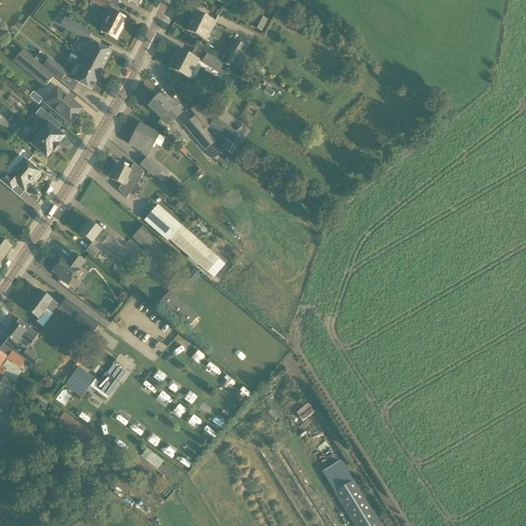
[(110,3),(107,1),(104,0),(91,0),(90,2),(105,10),(100,20),(103,22),(99,31),(114,39),(121,26),(123,27),(126,20),(107,9),(110,3)]
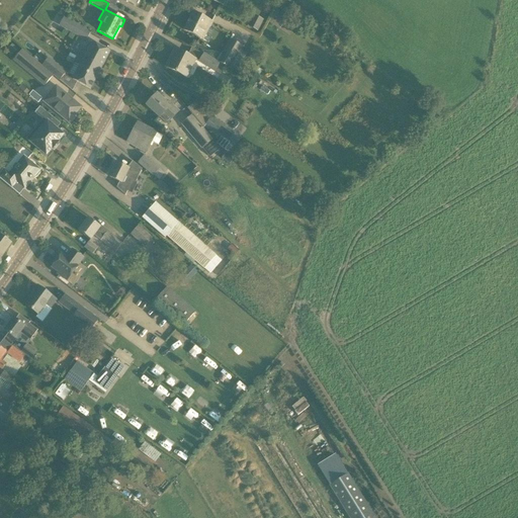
[(308,15),(293,3),(288,9),(304,21),(308,15)]
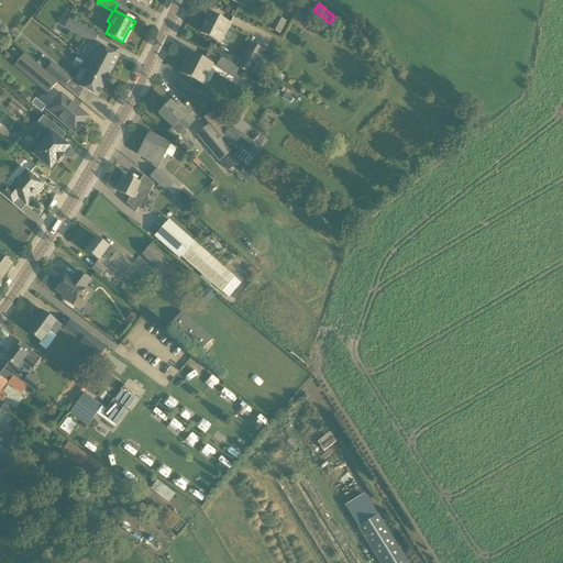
[(230,24),(210,13),(200,33),(220,44),(230,24)]
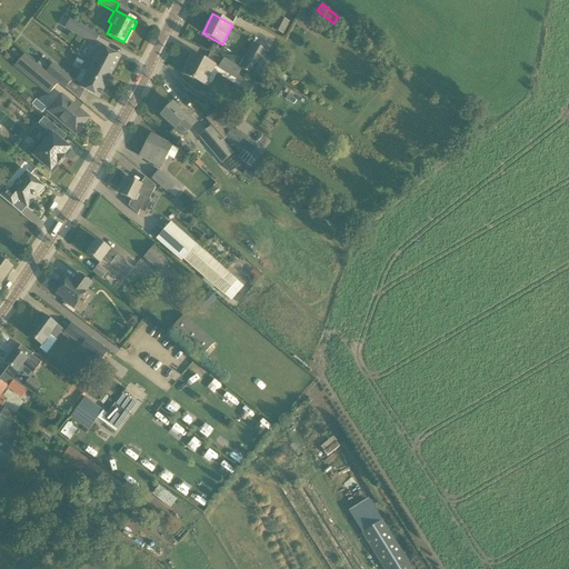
[(99,36),(76,23),(71,32),(95,45),(99,36)]
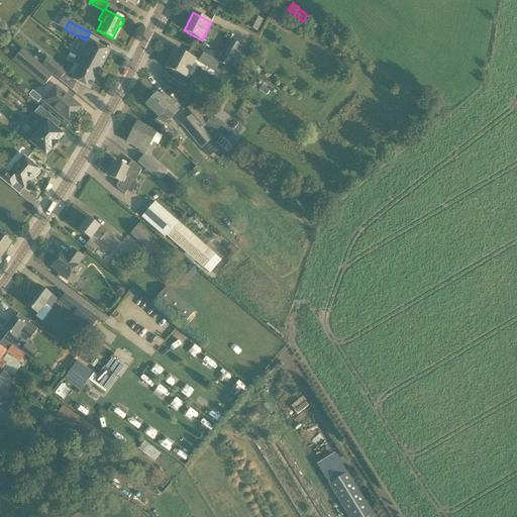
[(241,46),(230,39),(216,62),(229,69),(238,52),(241,46)]
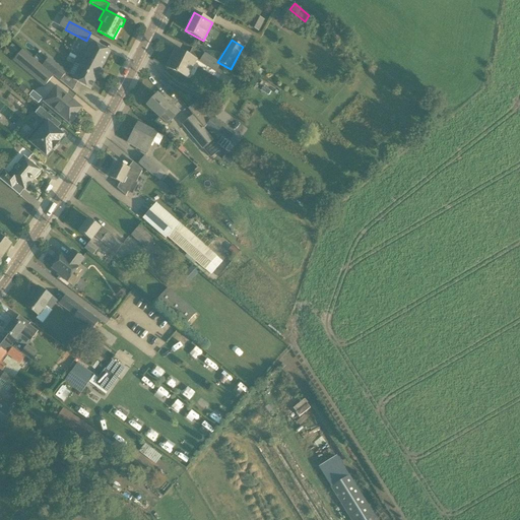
[(81,50),(78,57),(102,69),(110,52),(92,43),(87,53),(81,50)]
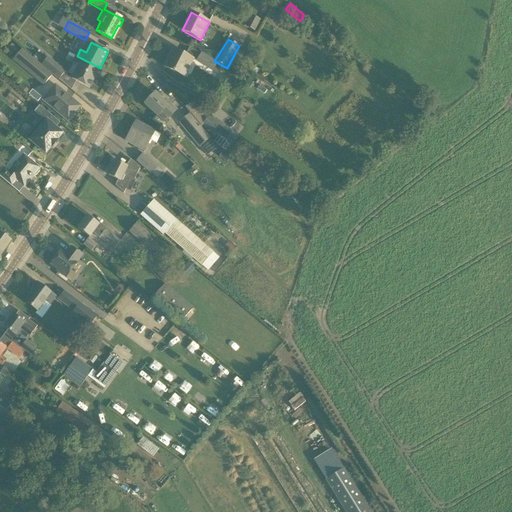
[(193,59),(172,49),(163,67),(184,77),(193,59)]
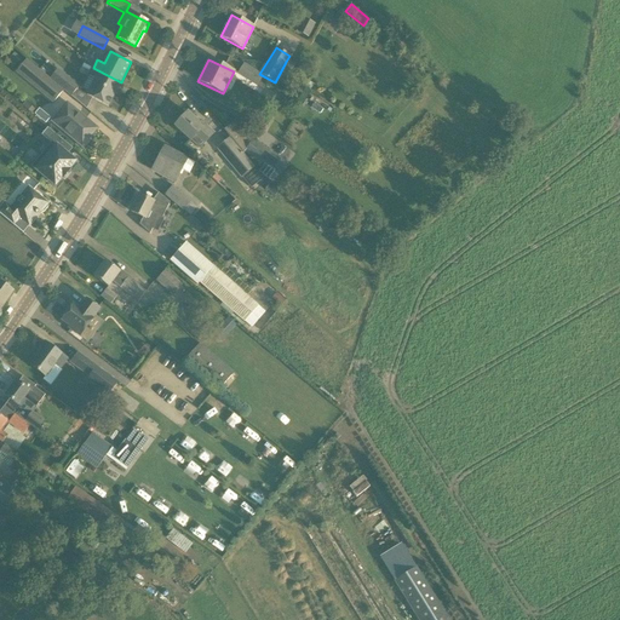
[(16,73),(52,103),(62,91),(27,61),(16,73)]
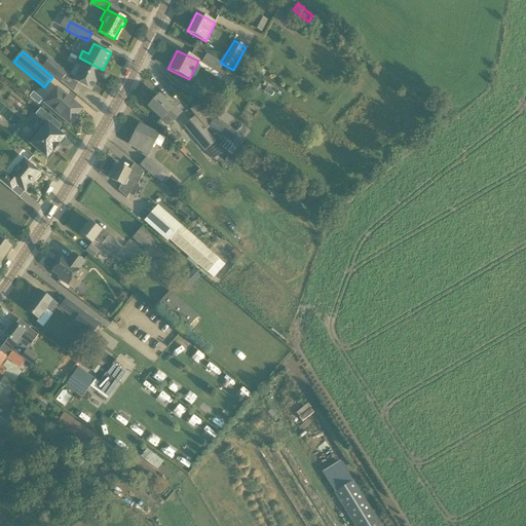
[(201,63),(217,73),(222,65),(207,54),(201,63)]
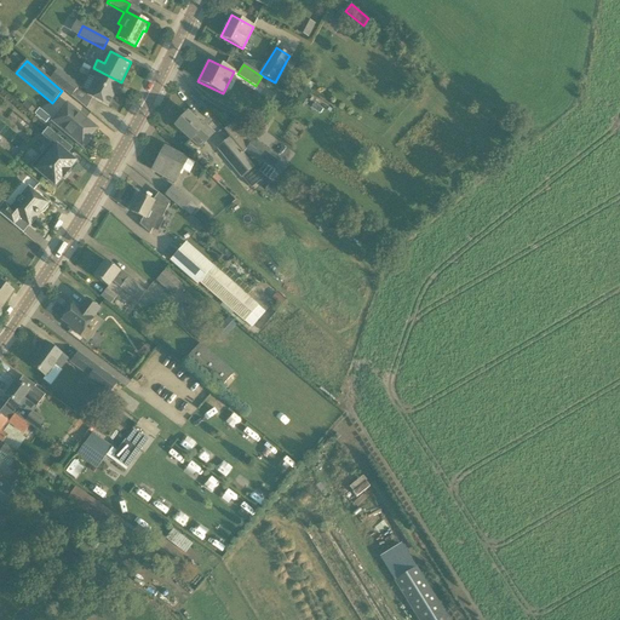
[(108,107),(121,82),(93,68),(89,75),(96,79),(86,96),(108,107)]
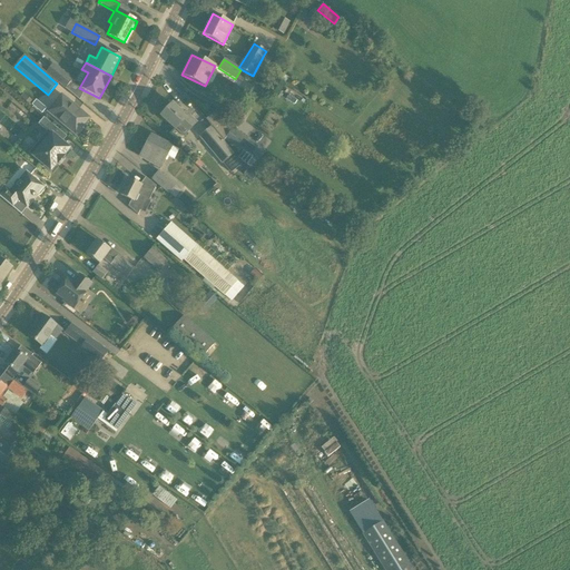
[(71,80),(52,65),(47,72),(66,88),(71,80)]
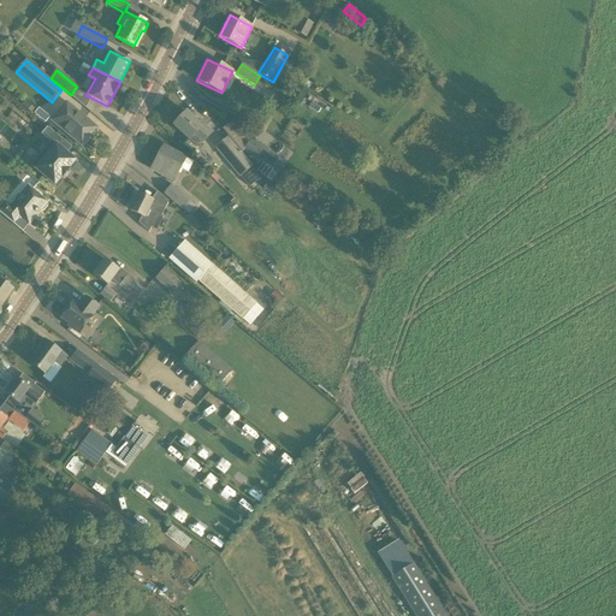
[(280,108),(297,105),(295,95),(278,99),(280,108)]
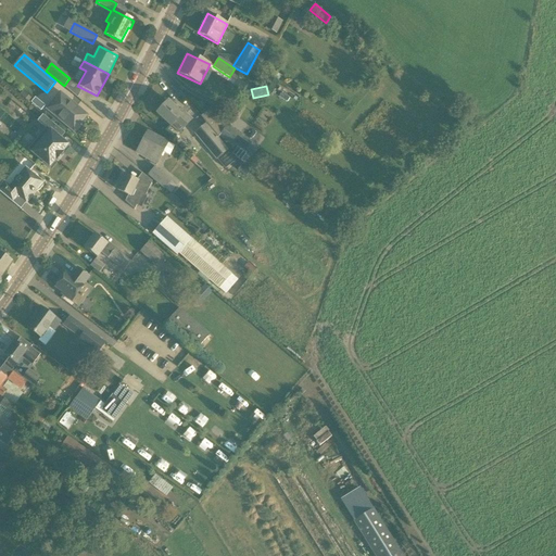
[(87,115),(85,114),(60,92),(46,110),(74,133),(80,124),(86,117),(87,115)]
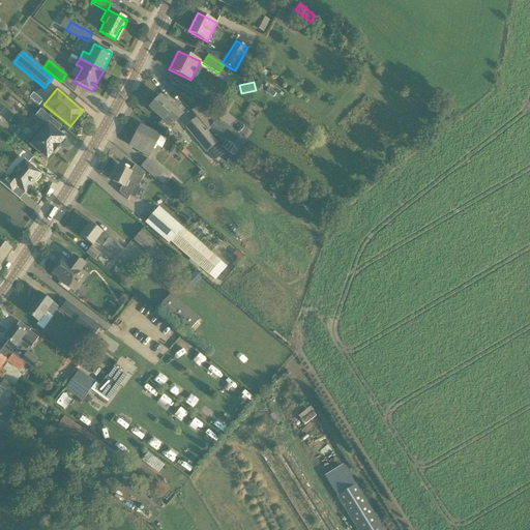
[(171,107),(168,104),(159,96),(149,109),(170,127),(182,114),(172,105),(171,107)]
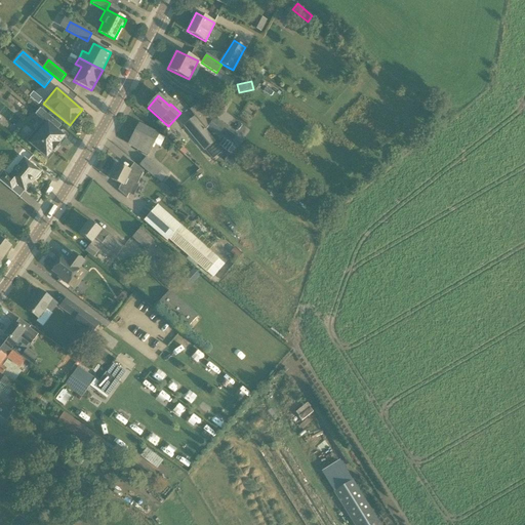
[(199,103),(190,111),(205,129),(206,128),(214,118),(215,117),(207,111),(206,111),(199,103)]
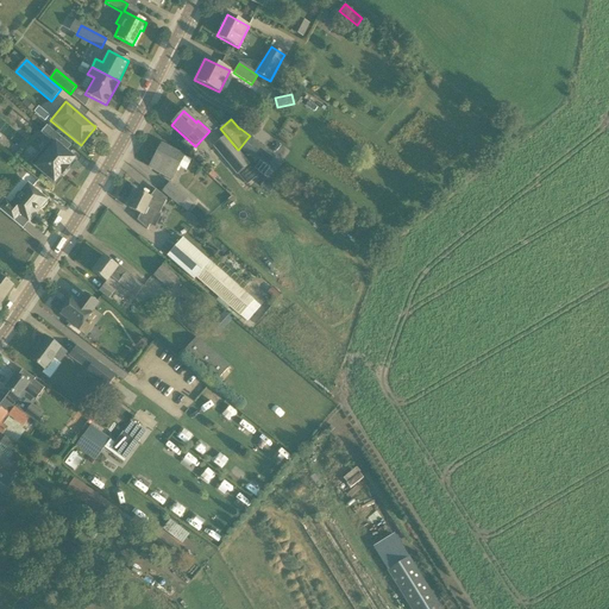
[(56,133),(46,126),(41,133),(50,140),(56,133)]
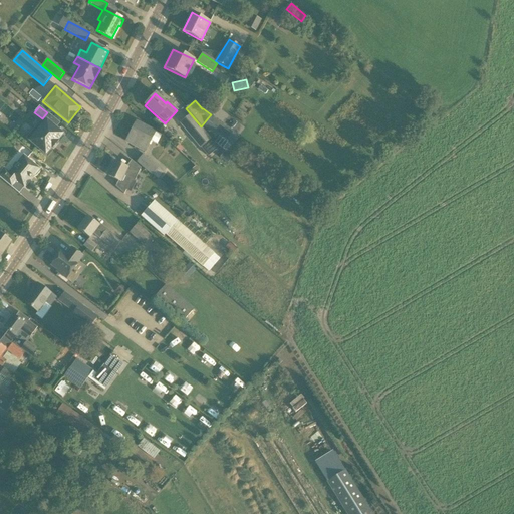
[(210,140),(191,115),(181,123),(200,148),(205,154),(215,146),(210,140)]
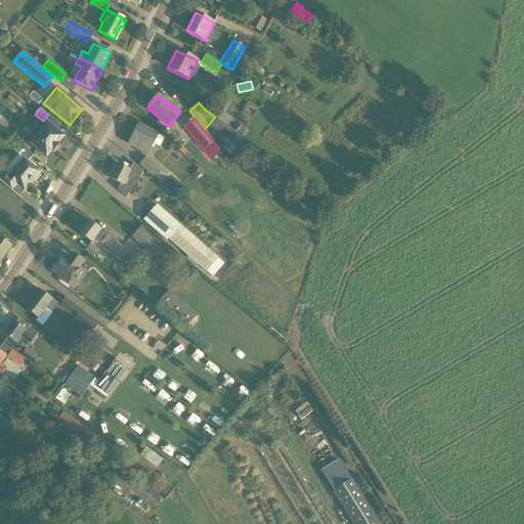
[(224,139),(230,130),(214,118),(206,128),(222,140),(218,146),(230,156),(236,148),(224,139)]
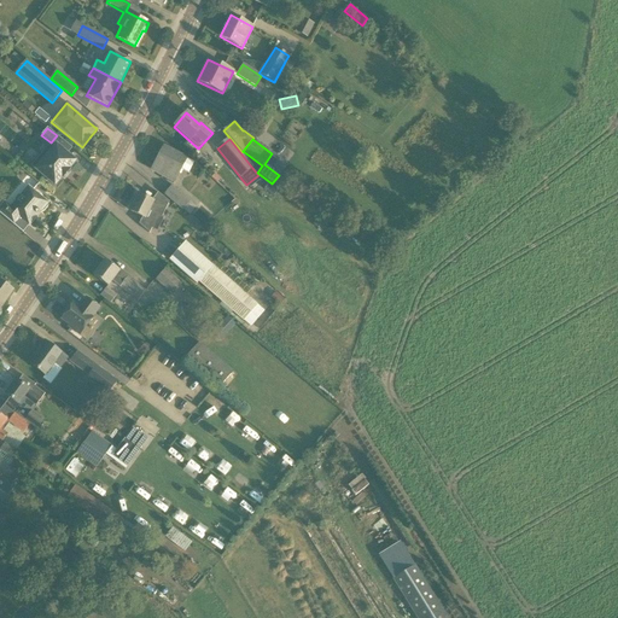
[(51,143),(30,167),(35,170),(54,186),(62,179),(69,170),(69,169),(75,162),(56,146),(54,146),(51,143)]
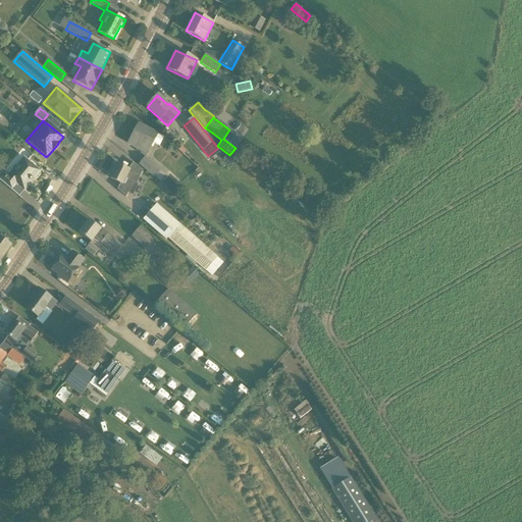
[(157,134),(138,124),(135,132),(137,133),(131,145),(147,154),(153,143),(159,146),(163,138),(157,134)]
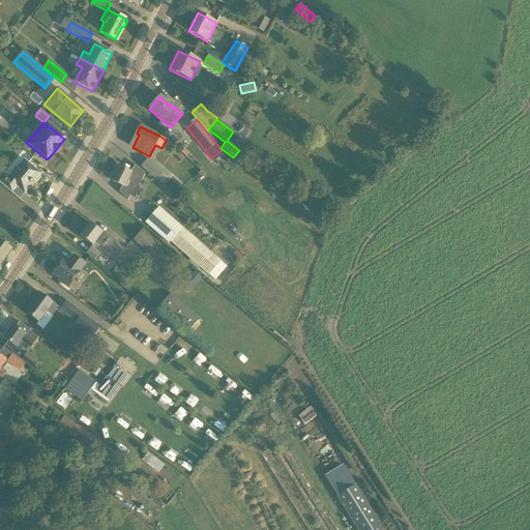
[(230,157),(226,163),(234,169),(238,164),(230,157)]
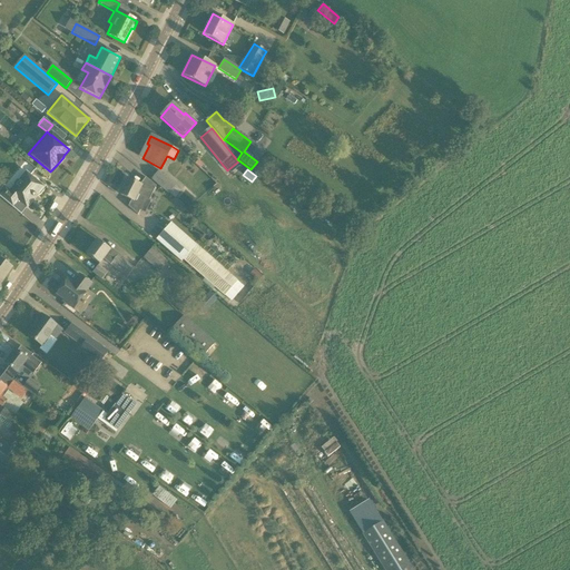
[(26,173),(19,180),(17,180),(13,184),(15,186),(9,192),(5,187),(0,192),(0,197),(12,207),(13,207),(18,200),(27,208),(33,199),(37,196),(38,195),(40,195),(43,190),(43,188),(43,187),(36,180),(26,173)]
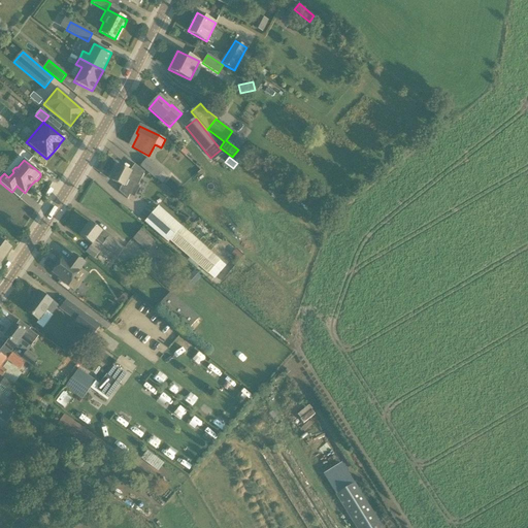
[(162,185),(167,177),(164,174),(146,160),(140,166),(157,179),(162,185)]
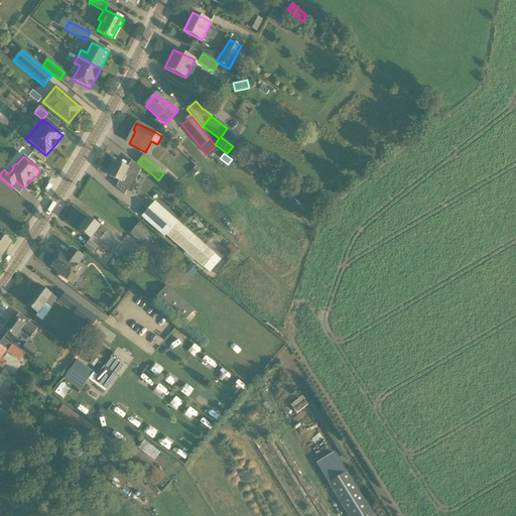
[(109,176),(119,181),(116,186),(116,187),(124,195),(125,195),(132,179),(134,181),(141,168),(131,161),(126,168),(116,163),(109,176)]
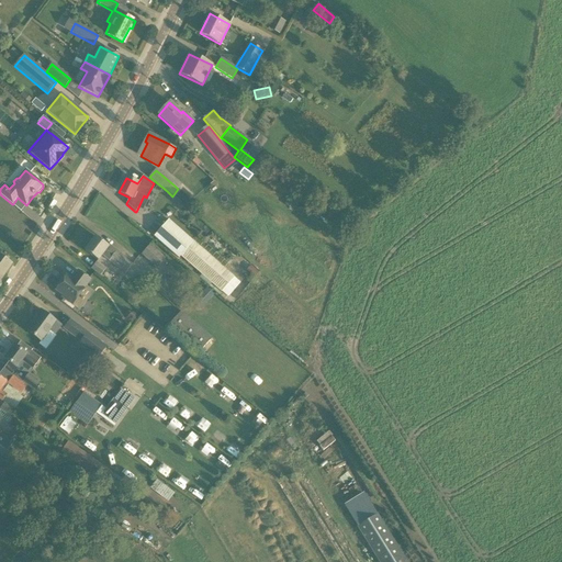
[(180,257),(221,293),(222,292),(228,298),(232,294),(233,295),(238,288),(240,284),(234,278),(234,277),(193,242),(168,220),(154,237),(178,259),(180,257)]
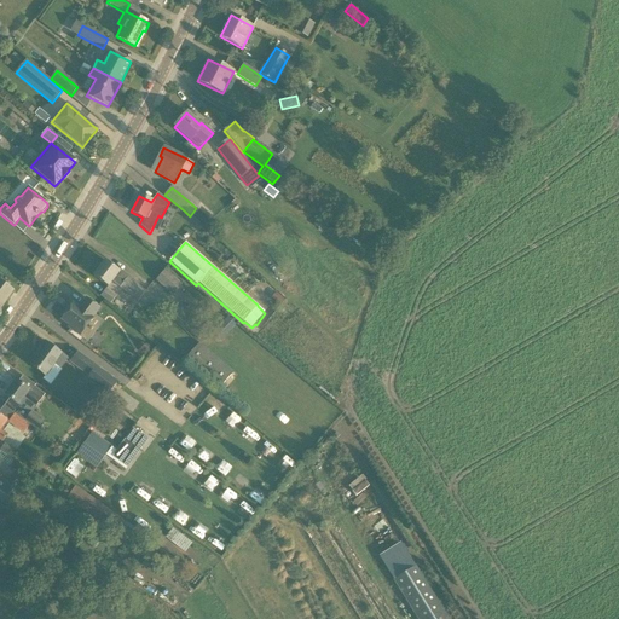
[(115,268),(105,261),(93,277),(103,284),(108,288),(111,282),(138,301),(145,291),(115,268)]
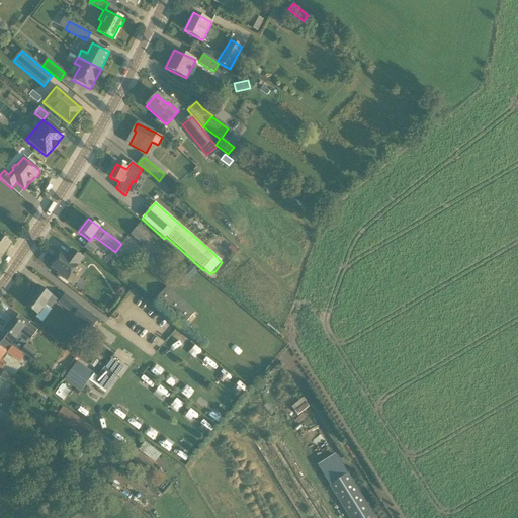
[(153,239),(138,226),(130,236),(145,248),(153,239)]
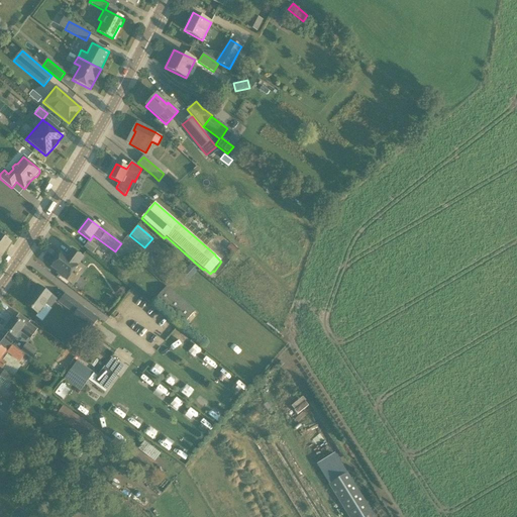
[(0,259),(11,243),(0,235),(0,259)]
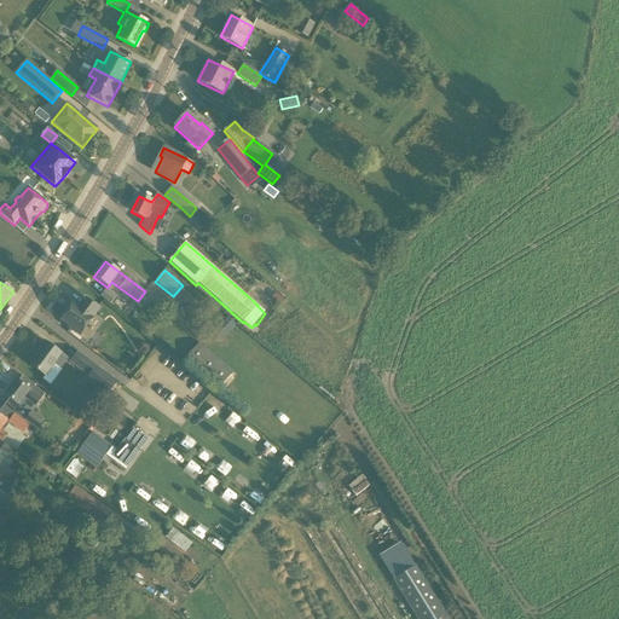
[(116,298),(106,289),(100,296),(111,305),(116,298)]
